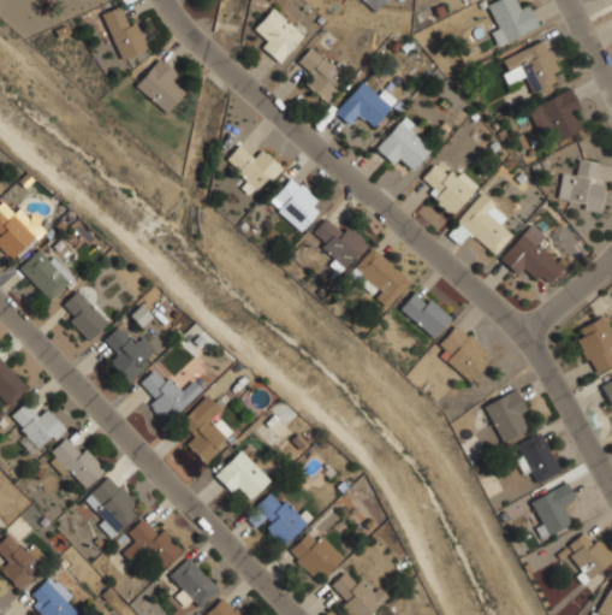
[(362,0),(375,13),(387,0),(362,0)]
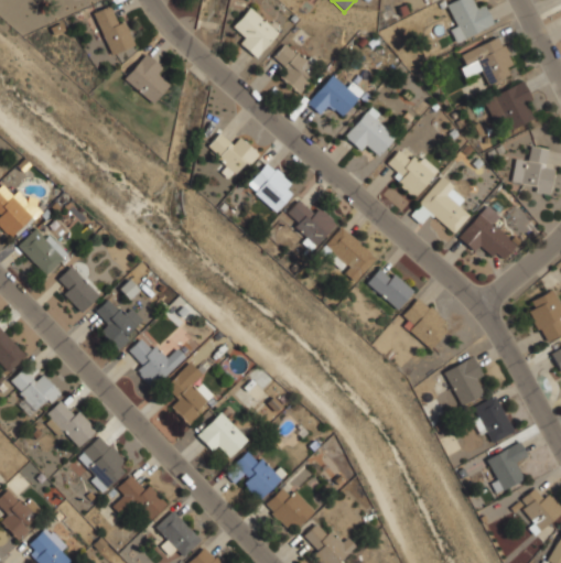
[(485,1),(475,6),(473,0),(457,0),(451,3),(457,20),(450,24),(457,42),(496,25),(485,1)]
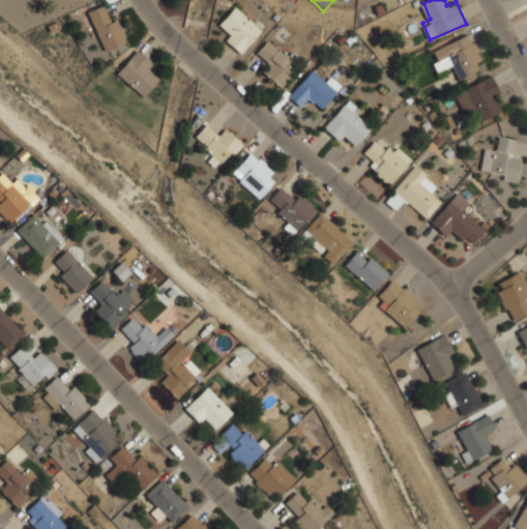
[(88,13),(107,53),(128,42),(110,3),(88,13)]
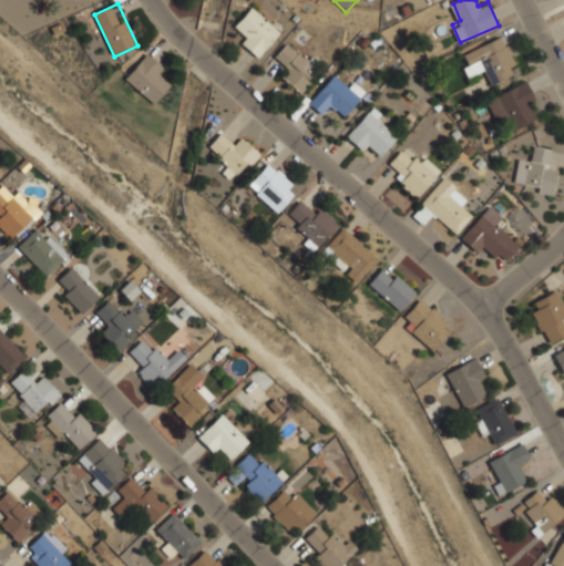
[(259,59),(282,32),(253,8),(237,26),(246,33),(239,42),(259,59)]
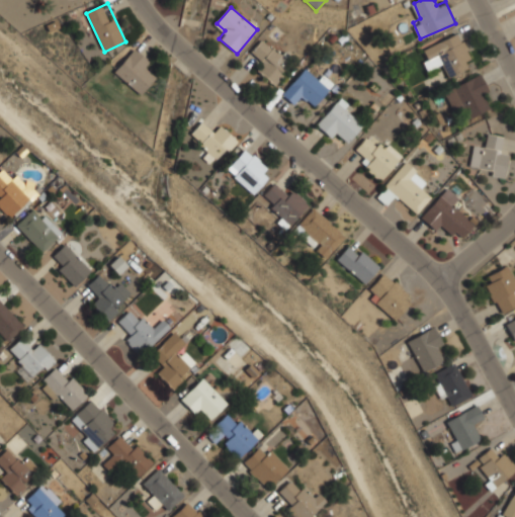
[(420,52),(430,72),(440,68),(445,79),(449,77),(455,75),(477,65),(461,32),(420,52)]
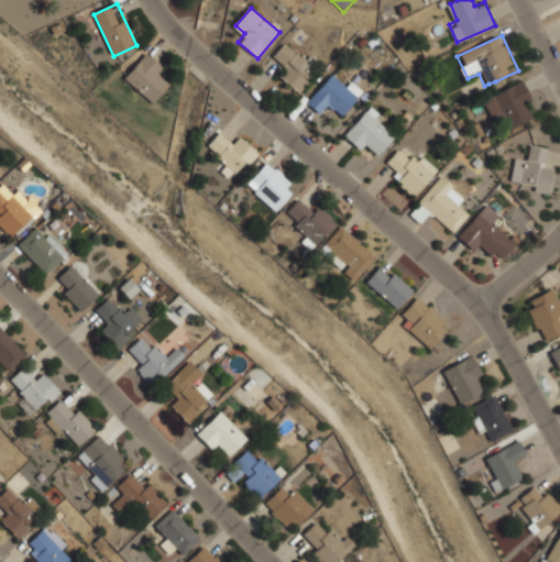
[(302,95),(320,69),(285,44),(274,59),(287,68),(280,79),(302,95)]
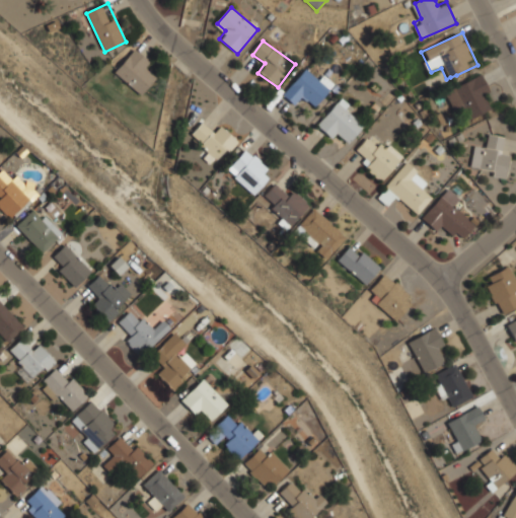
[(116,70),(139,96),(155,82),(147,72),(153,67),(138,50),(116,70)]
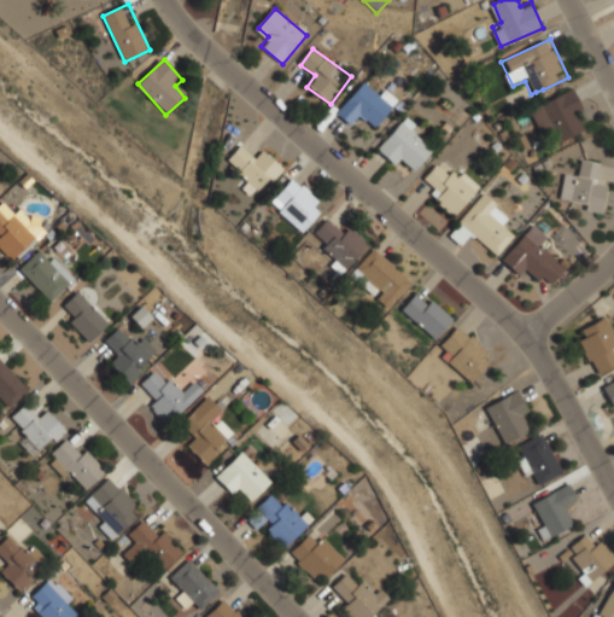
[(397,104),(367,80),(338,114),(356,129),(363,120),(376,131),(397,104)]
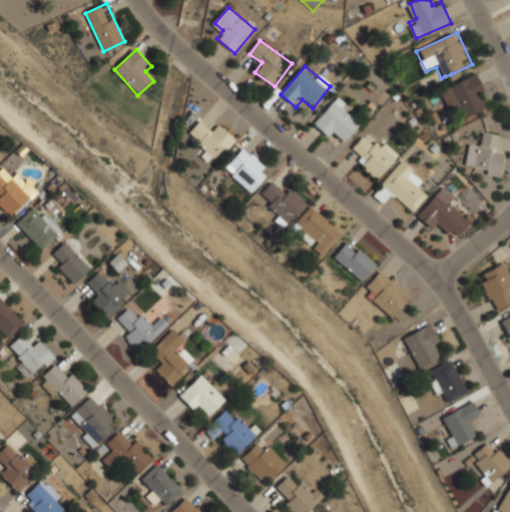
[(441,90),(451,113),(460,109),(465,119),(485,110),(480,98),(487,94),(478,74),(441,90)]
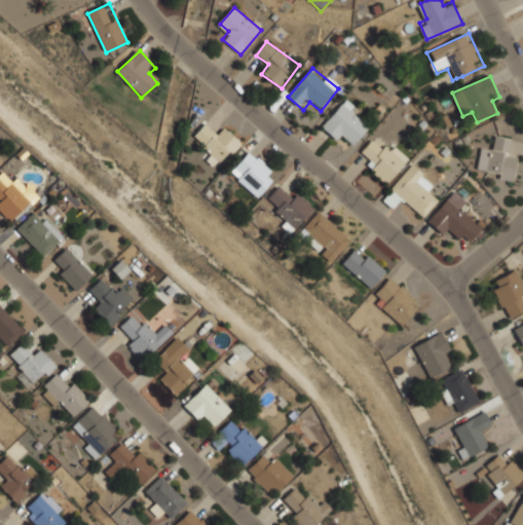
[(355,144),(373,124),(346,101),(322,127),(340,144),(347,137),(355,144)]
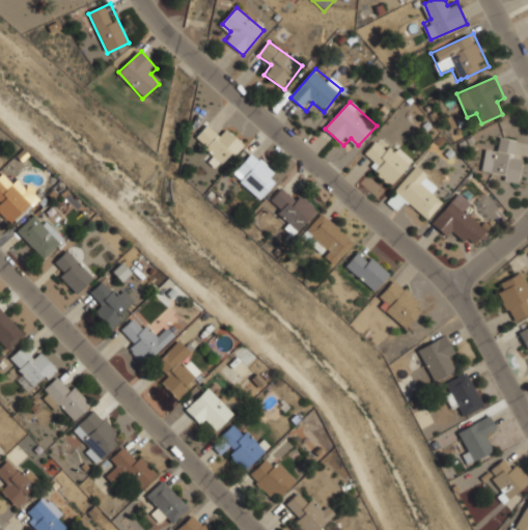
[(223,167),(245,146),(227,129),(219,137),(209,126),(196,139),(223,167)]
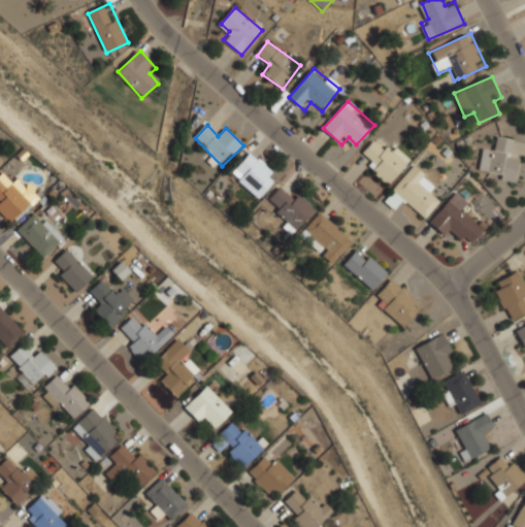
[(517,180),(521,156),(514,155),(516,140),(498,137),(496,150),(484,147),(480,174),(517,180)]
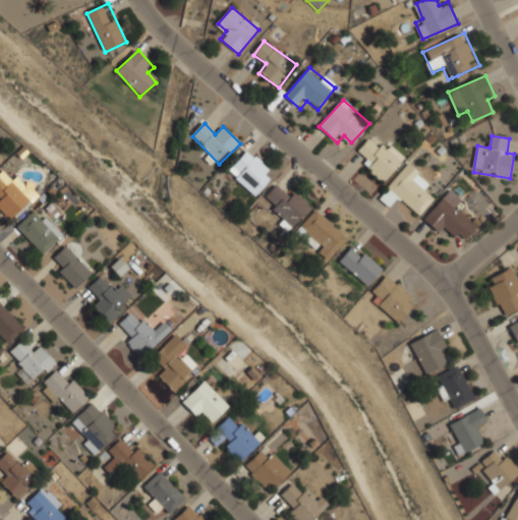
[(359,151),(366,158),(361,164),(384,184),(406,159),(387,141),(381,149),(369,139),(359,151)]
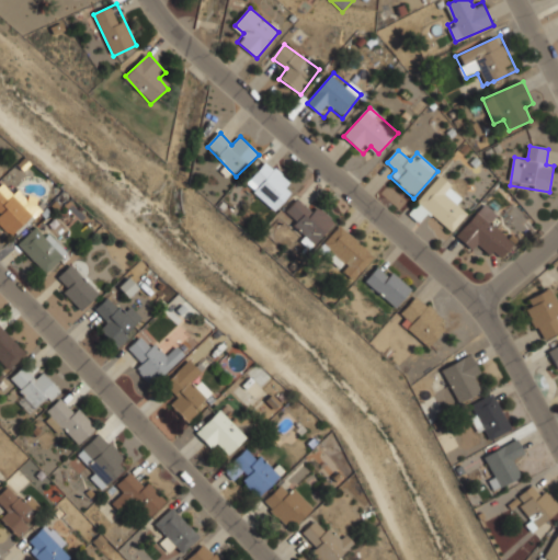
[(299,186),(265,161),(246,187),(280,213),(299,186)]
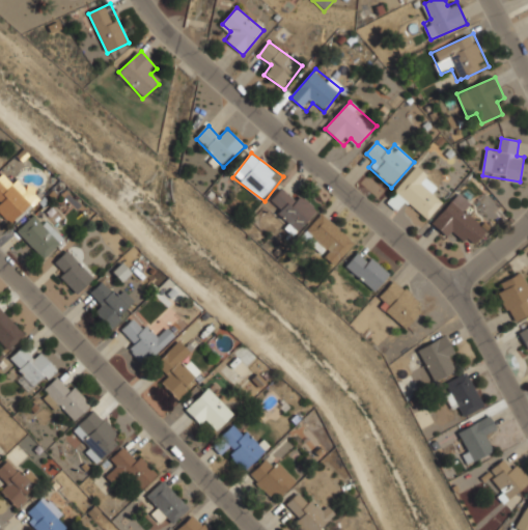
[(387,201),(396,210),(404,200),(428,221),(442,203),(434,196),(441,187),(416,167),(387,201)]
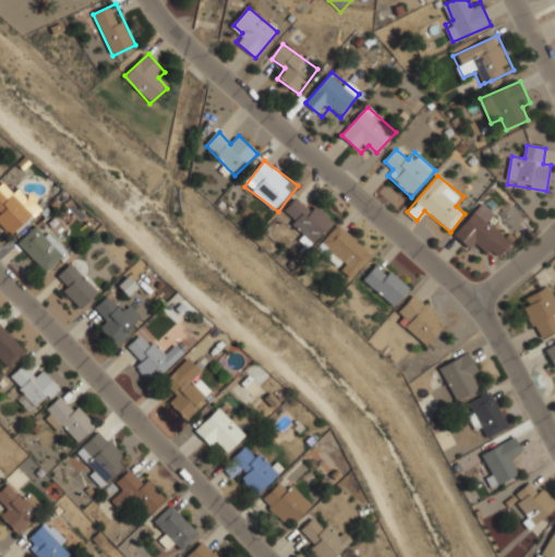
[(8,179),(0,186),(0,226),(12,239),(39,212),(8,179)]
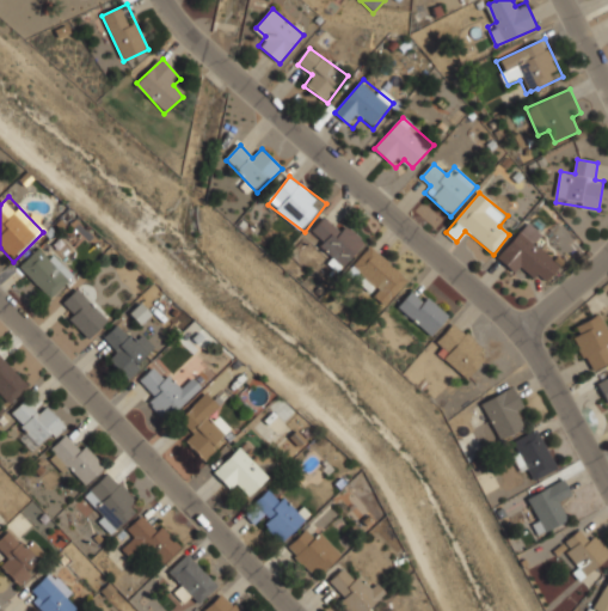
[(329,215),(309,238),(345,268),(364,245),(329,215)]
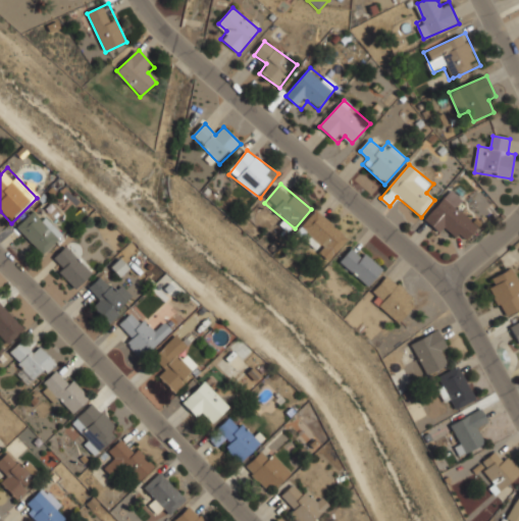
[(440,235),(448,226),(466,243),(478,228),(462,213),(469,205),(452,190),(424,220),(440,235)]
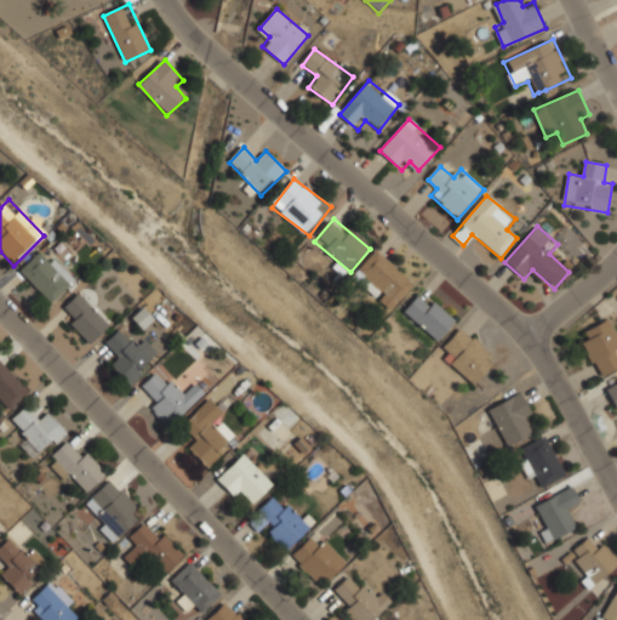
[(394,311),(416,283),(375,250),(353,279),(394,311)]
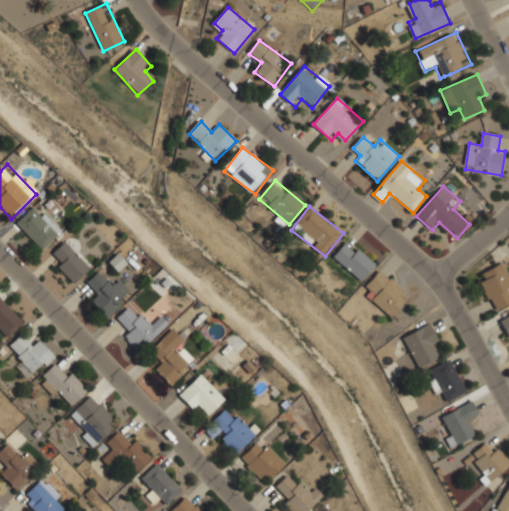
[(17,223),(43,251),(65,231),(45,210),(39,216),(32,209),(17,223)]
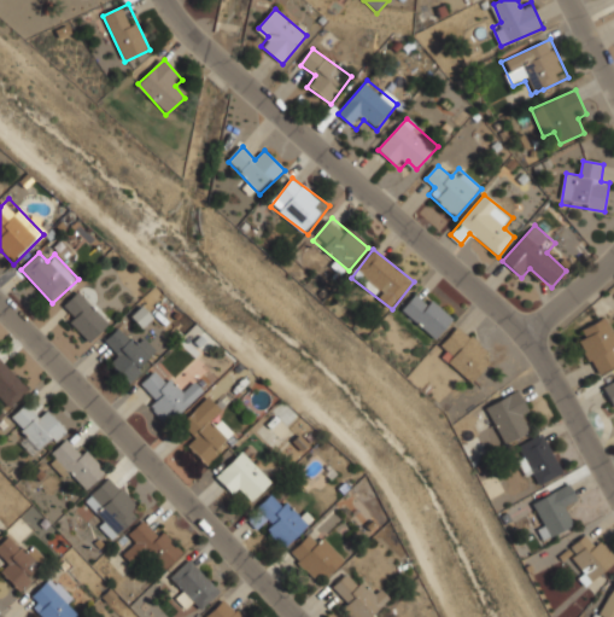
[(436,341),(455,321),(421,290),(402,310),(436,341)]
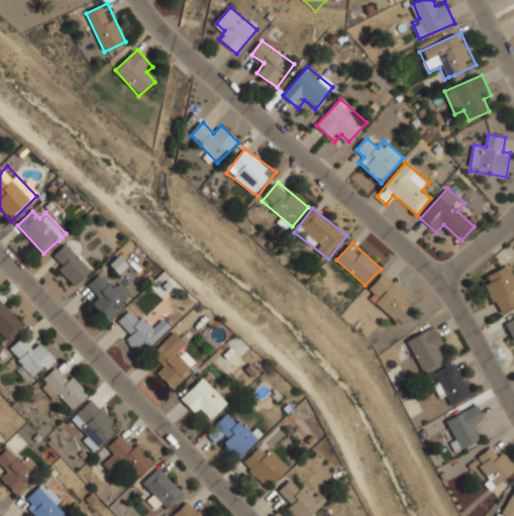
[(49,260),(76,287),(93,271),(67,243),(49,260)]
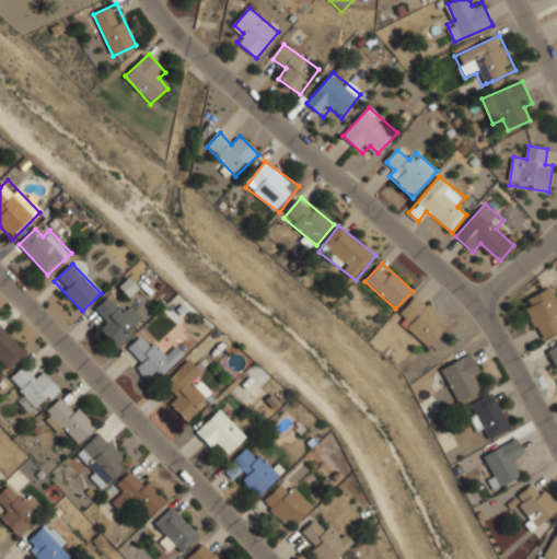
[(545,342),(556,335),(556,307),(546,290),(530,300),(534,306),(526,311),(545,342)]
